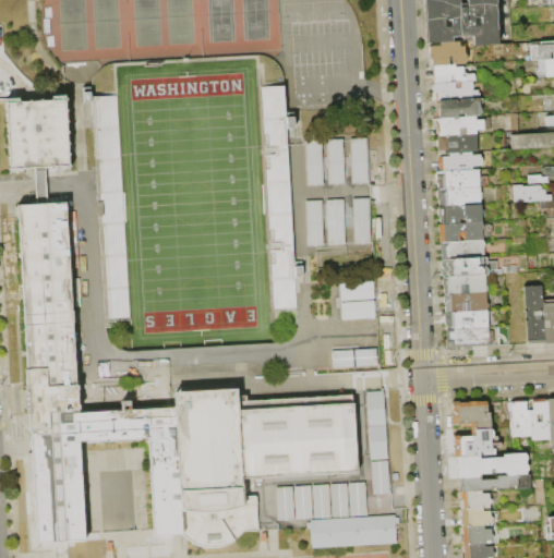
[(429,0),(465,0),(466,4),(471,3),(470,0),(501,0),(503,45),(479,46),(478,37),(458,38),(458,43),(445,44),(431,44),(429,0)]
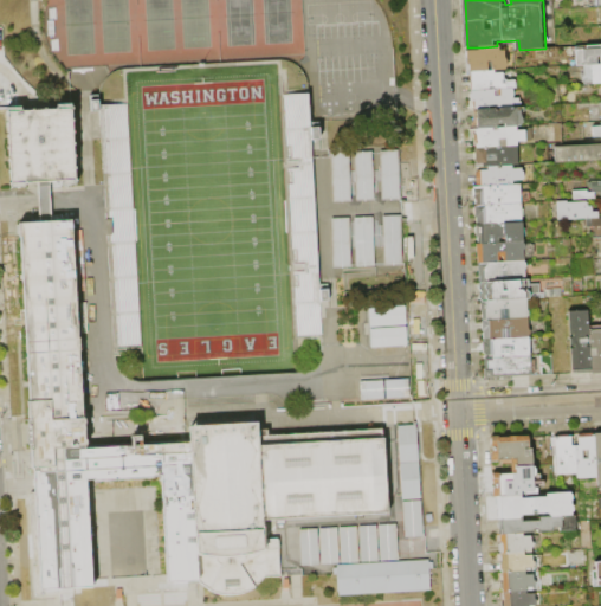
[(497,46),(504,46),(504,51),(509,51),(509,57),(511,60),(512,66),(510,71),(499,71),(476,72),(472,72),(471,51),(483,51),(483,47),(497,46)]
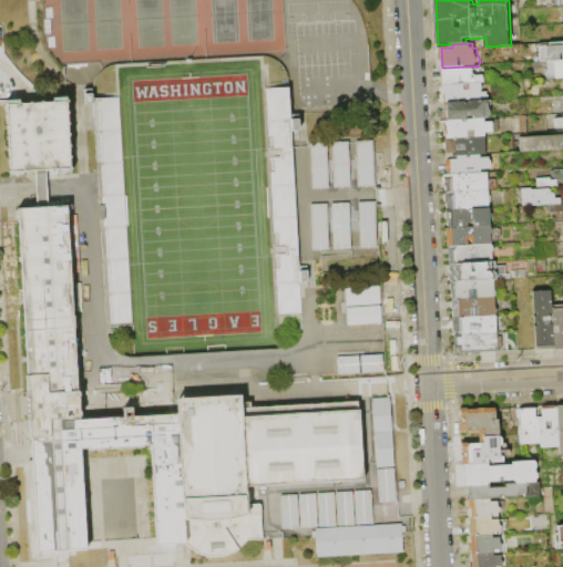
[(562,60),(552,61),(544,61),(544,60),(541,60),(540,47),(553,47),(553,43),(562,43),(562,60)]
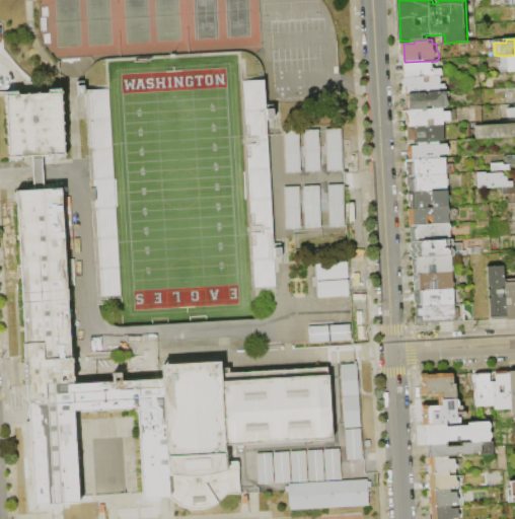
[(514,71),(506,72),(503,71),(503,66),(505,65),(505,56),(514,55),(514,71)]
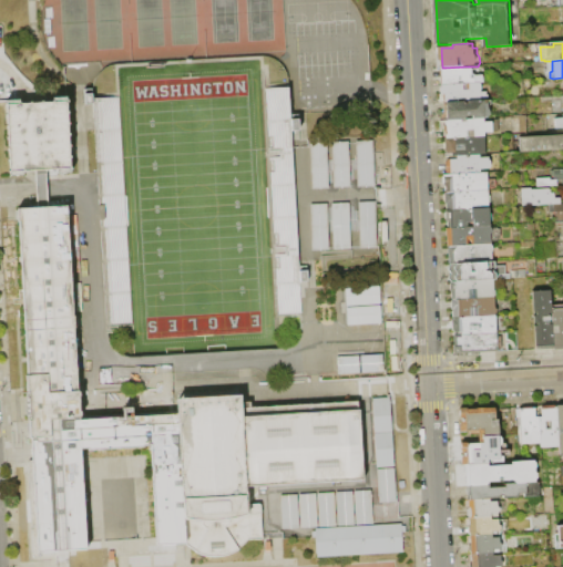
[(480,84),(447,85),(444,85),(444,78),(446,78),(446,68),(468,66),(468,69),(477,69),(477,76),(479,75),(480,84)]
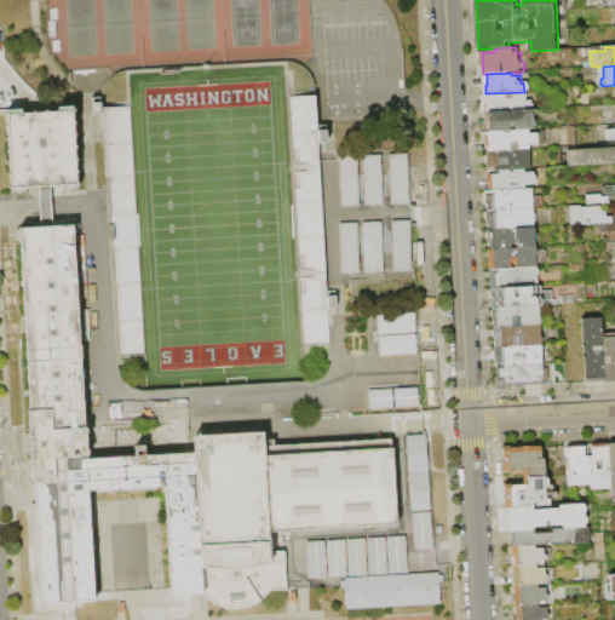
[(524,92),(529,92),(532,93),(532,99),(530,101),(530,110),(489,113),(489,103),(487,102),(486,96),(488,93),(524,92)]
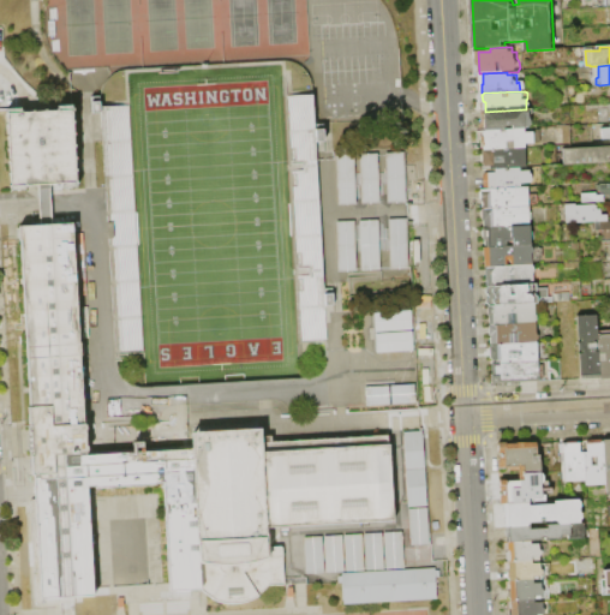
[(291,95),(295,167),(300,267),(303,267),(306,342),(329,341),(327,304),(336,304),(335,293),(326,293),(315,94),(291,95)]
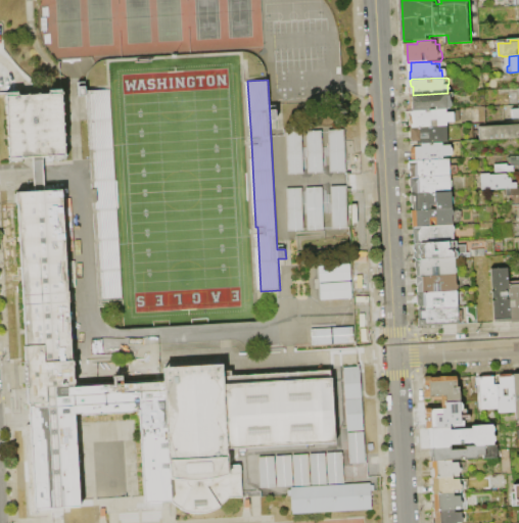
[(62,188),(67,289),(69,289),(72,291),(73,293),(73,298),(71,301),(68,301),(72,359),(73,359),(74,383),(73,383),(73,385),(162,380),(161,366),(222,363),(223,375),(224,374),(224,370),(231,369),(231,374),(330,369),(330,377),(332,377),(335,441),(227,447),(228,464),(240,463),(241,495),(228,496),(226,500),(220,505),(215,508),(210,510),(205,512),(197,512),(192,512),(188,511),(181,509),(175,504),(171,501),(171,503),(161,503),(160,501),(144,502),(139,409),(133,409),(133,412),(81,415),(81,412),(75,413),(80,506),(63,507),(63,511),(31,513),(26,424),(30,423),(29,402),(28,402),(27,387),(26,387),(26,381),(27,381),(27,377),(25,377),(25,375),(26,375),(26,372),(25,372),(25,371),(26,371),(26,367),(25,367),(25,361),(26,361),(25,344),(26,344),(17,202),(16,202),(16,191),(34,190),(33,174),(32,155),(21,156),(22,160),(10,161),(10,158),(8,158),(8,155),(10,155),(9,148),(8,148),(8,145),(9,145),(9,137),(7,138),(7,135),(8,135),(8,128),(7,128),(6,125),(8,125),(7,116),(6,116),(6,114),(7,114),(7,106),(5,106),(5,104),(7,103),(6,96),(5,96),(5,93),(6,93),(6,91),(17,91),(18,94),(49,93),(49,89),(61,88),(61,90),(63,90),(63,93),(62,93),(62,100),(63,100),(63,103),(62,103),(63,110),(64,110),(64,113),(63,114),(63,122),(64,122),(64,124),(63,124),(64,132),(65,132),(65,135),(64,135),(64,142),(65,142),(65,145),(64,145),(65,157),(53,158),(53,154),(43,155),(44,171),(44,174),(45,189),(62,188)]
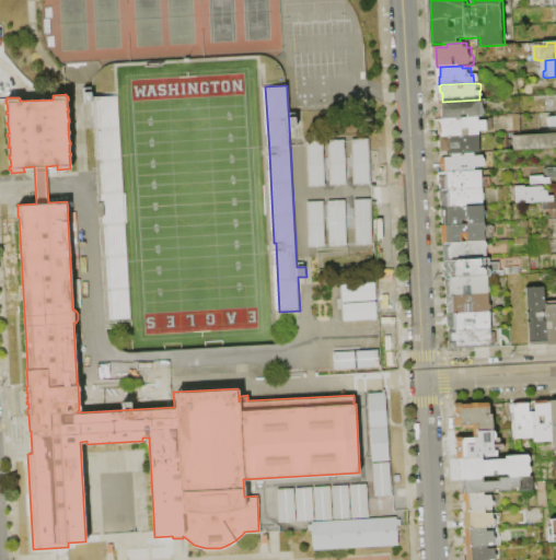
[(442,102),(479,100),(483,100),(484,118),(447,119),(446,114),(444,114),(442,117),(440,116),(443,113),(442,102)]
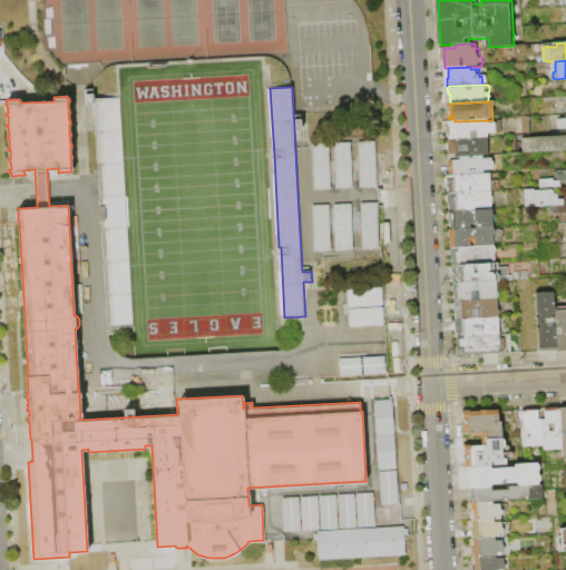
[(493,120),(493,124),(500,123),(500,134),(493,134),(493,138),(452,140),(451,140),(451,131),(448,131),(448,121),(455,121),(493,120)]
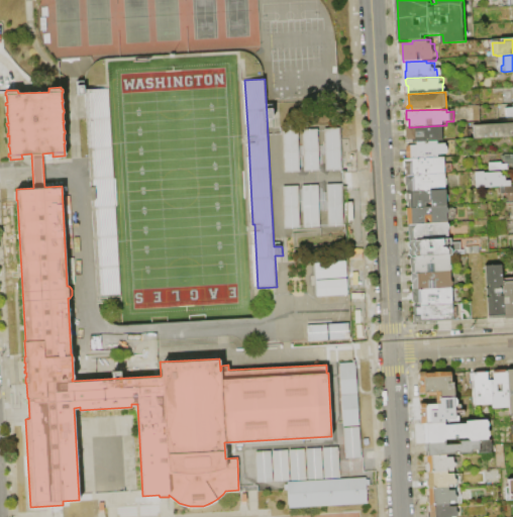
[(512,137),(479,138),(478,125),(512,123),(512,137)]
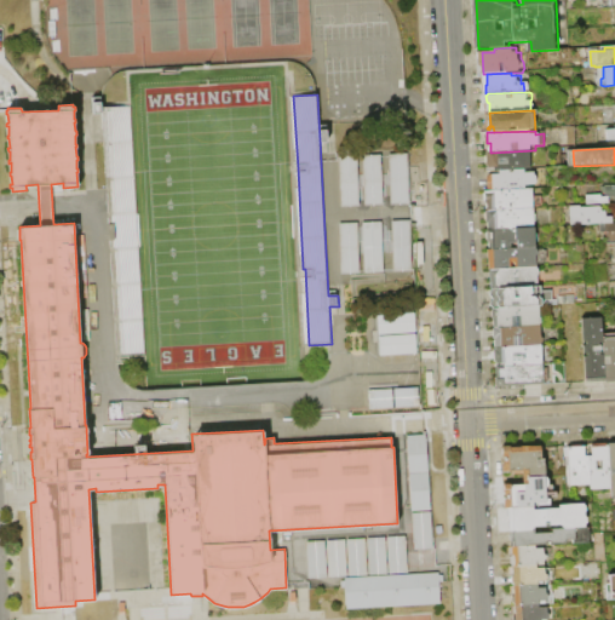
[(386,200),(385,149),(365,150),(367,201),(386,200)]
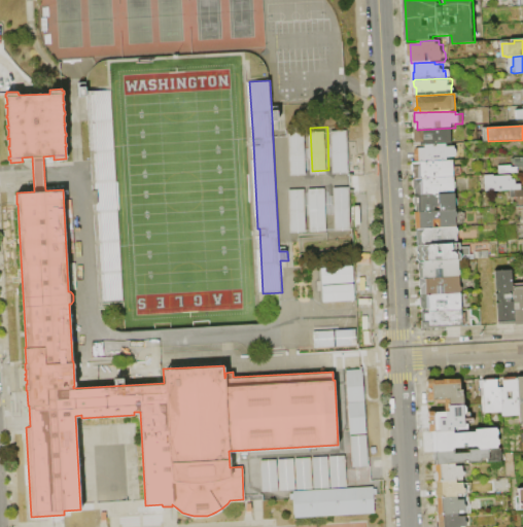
[(455,128),(456,144),(450,145),(428,146),(424,146),(424,143),(419,143),(418,130),(455,128)]
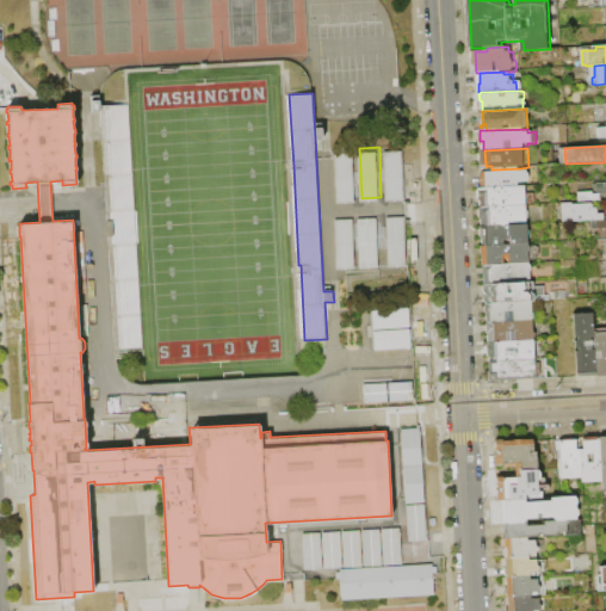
[(402,150),(384,152),(387,201),(404,199),(402,150)]
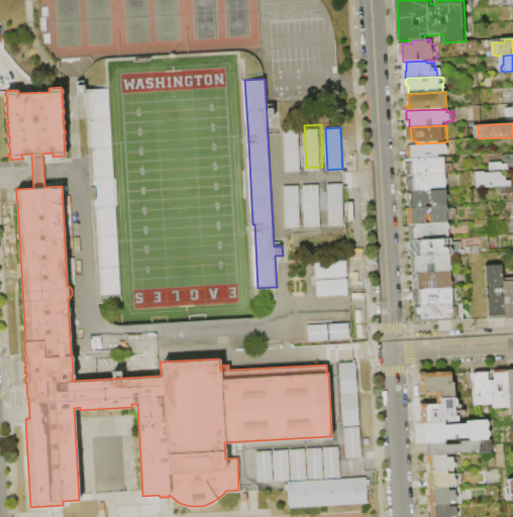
[(288,170),(303,170),(303,128),(287,128),(288,170)]
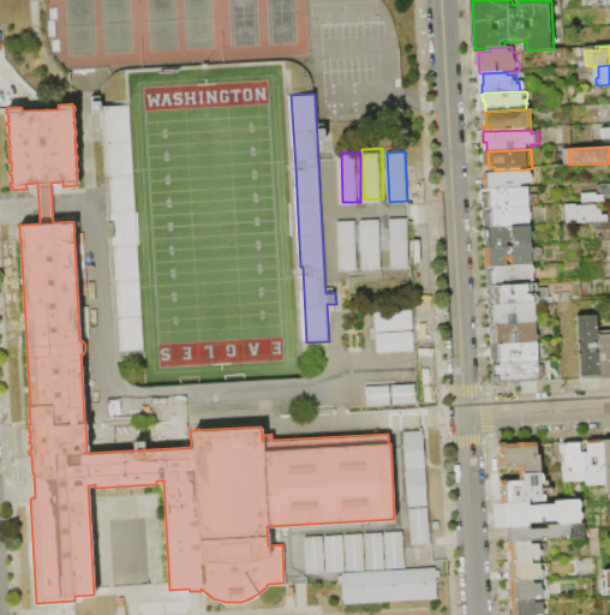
[(489,173),(500,173),(500,171),(525,169),(525,172),(534,172),(534,173),(537,175),(537,181),(536,184),(526,185),(526,186),(490,189),(488,189),(488,177),(489,177),(489,173)]
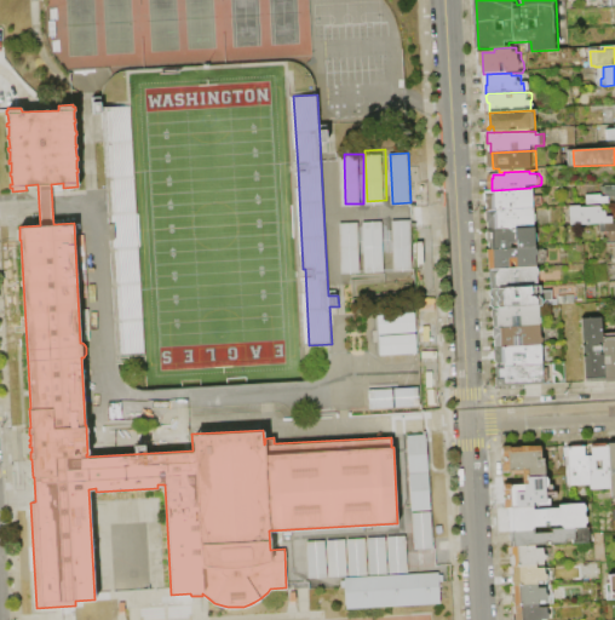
[(614,199),(614,205),(592,205),(591,195),(607,195),(607,197),(611,197),(610,187),(614,187),(614,199)]
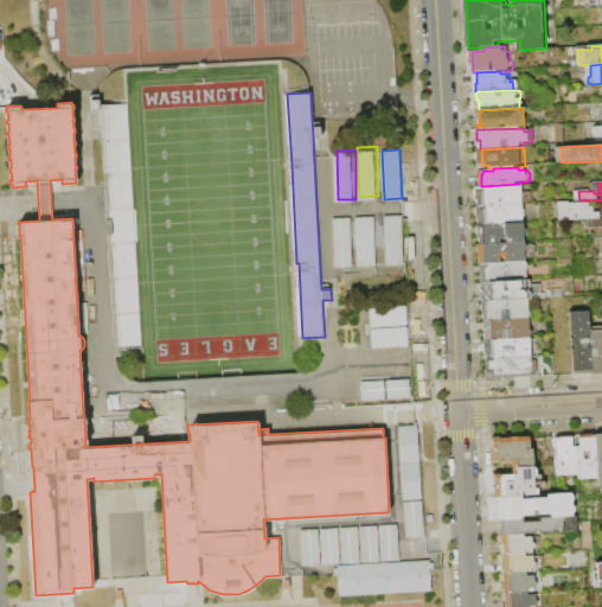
[(519,184),(519,185),(526,185),(527,204),(481,206),(481,199),(479,199),(479,187),(484,187),(484,186),(519,184)]
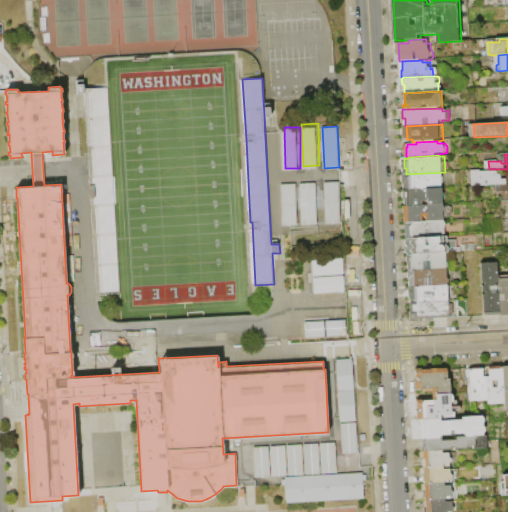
[(500,185),(475,186),(475,171),(483,170),(483,172),(500,171),(500,175),(505,175),(505,180),(507,180),(507,184),(500,185)]
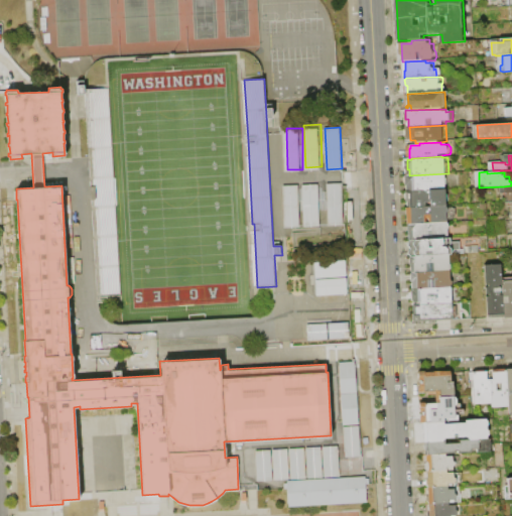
[(449,173),(449,190),(410,191),(410,186),(409,186),(408,175),(409,175),(449,173)]
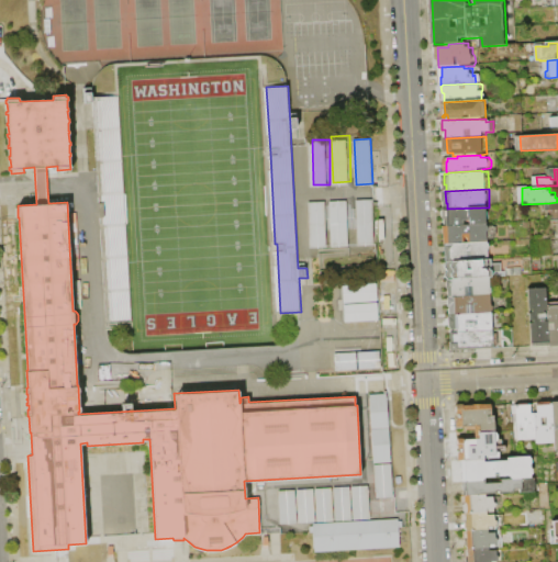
[(374,199),(365,199),(365,203),(356,203),(358,249),(376,249),(374,199)]
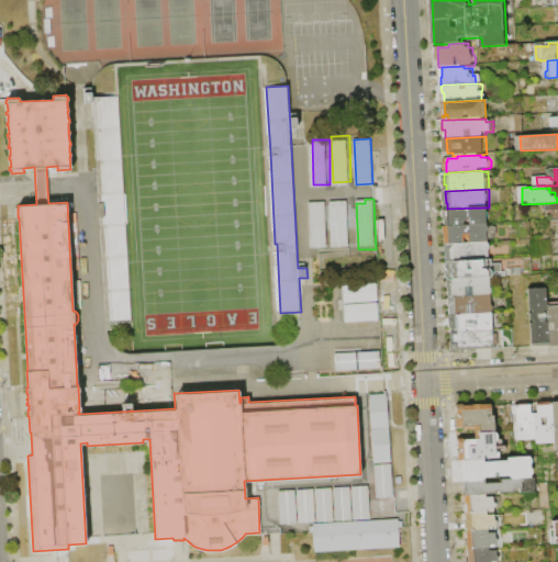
[(342,246),(341,200),(332,201),(333,246),(342,246)]
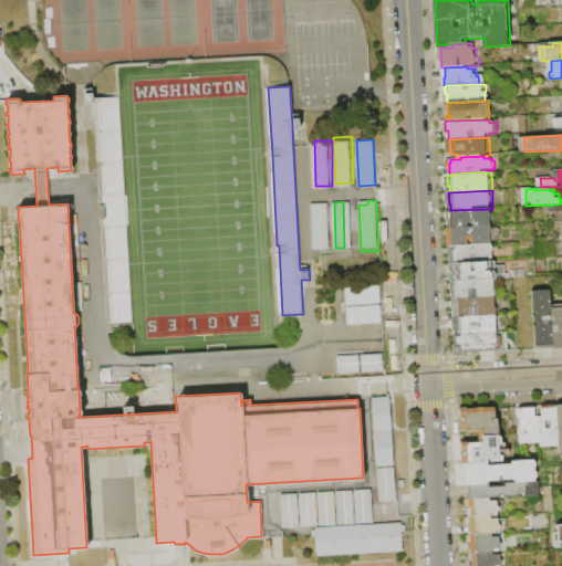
[(349,232),(357,232),(358,202),(349,202),(349,232)]
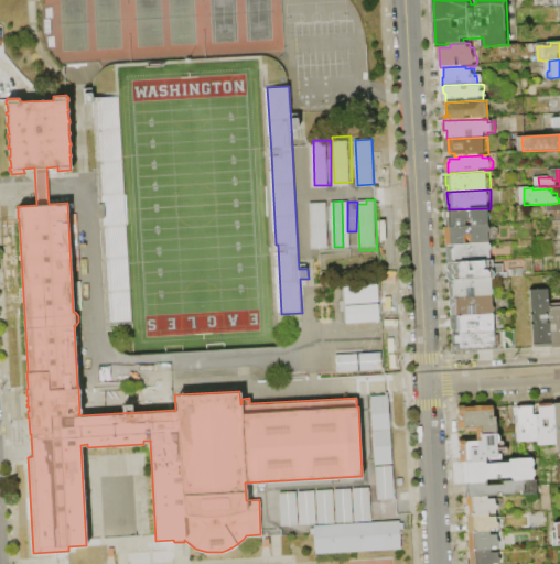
[(491,208),(492,226),(476,226),(476,223),(470,223),(470,226),(450,227),(450,221),(448,221),(448,209),(449,209),(491,208)]
